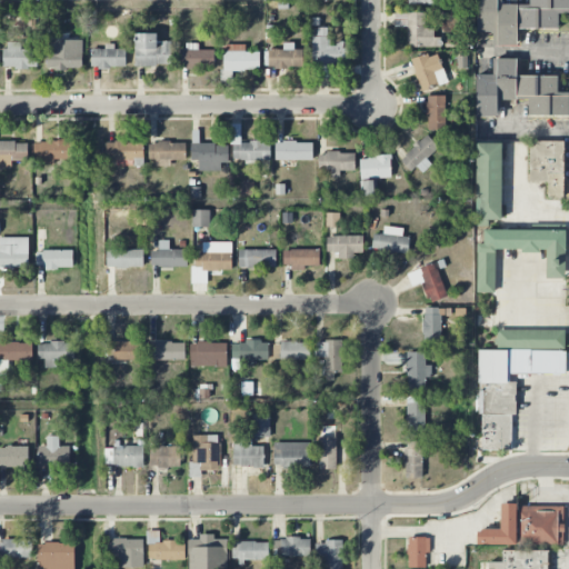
[(478,0),(478,31),(498,31),(498,46),(517,46),(517,29),(558,29),(558,15),(568,15),(568,0),(529,0),(530,5),(502,5),(501,0),(478,0)]
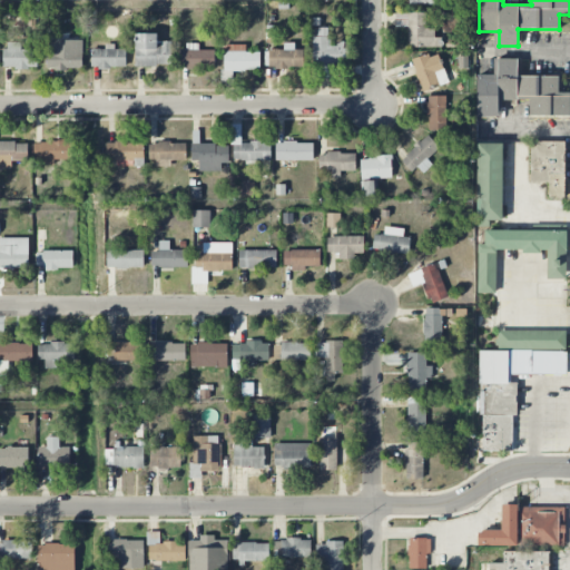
[(426,13),(395,13),(395,27),(409,27),(409,47),(443,48),(443,38),(434,38),(435,29),(426,28),(426,13)]
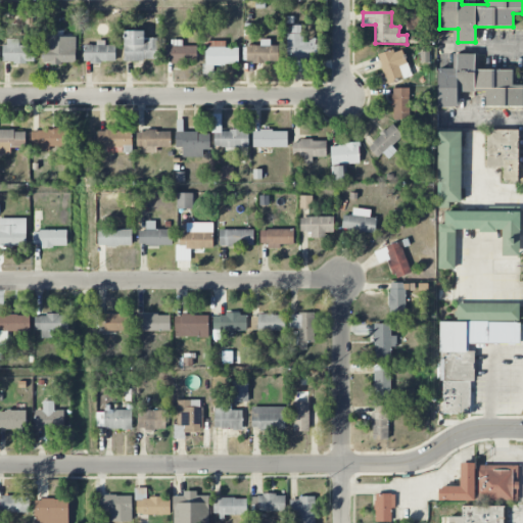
[(302,70),(302,59),(318,59),(319,40),(301,40),(302,26),(289,26),(288,70),(302,70)]
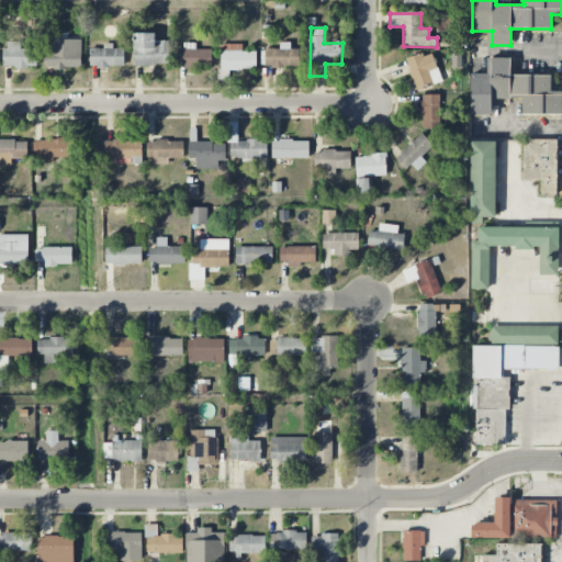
[(134,65),(168,65),(169,41),(156,41),(156,33),(134,33),(134,65)]
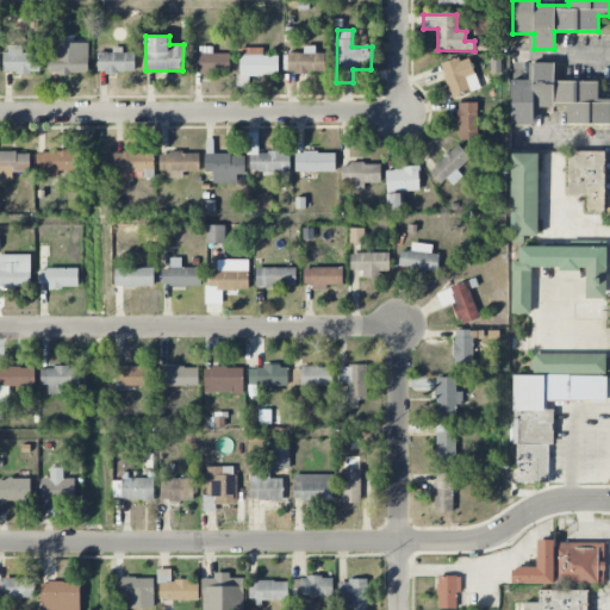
[(50,43),(50,74),(89,74),(88,43),(50,43)]
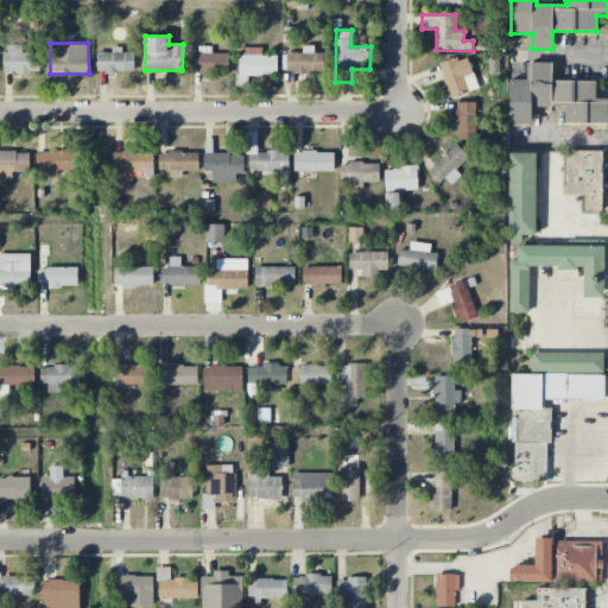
[(5,73),(40,73),(39,52),(23,52),(23,45),(5,45),(5,73)]
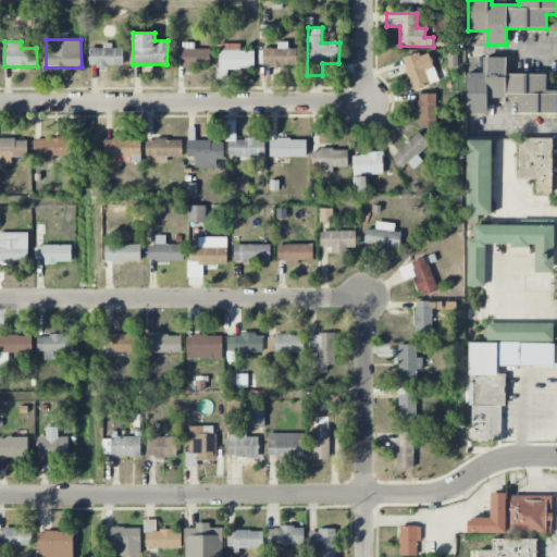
[(263,48),(263,66),(297,65),(297,48),(288,48),(288,41),(277,42),(277,48),(263,48)]
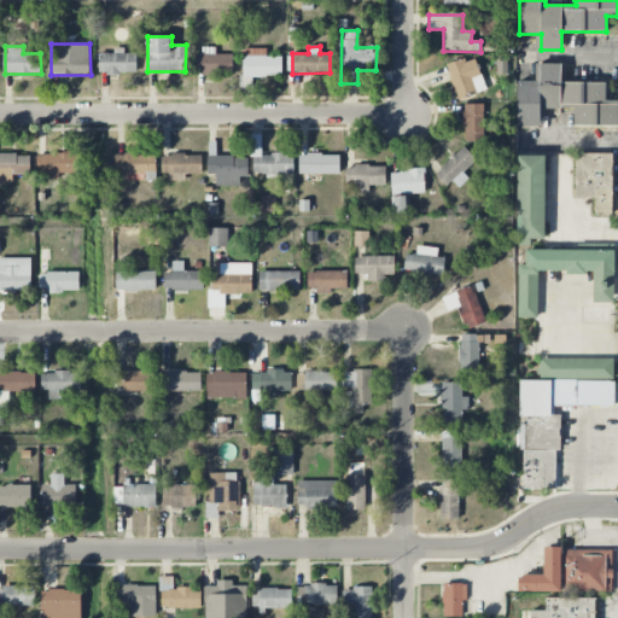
[(100,53),(99,74),(136,74),(138,53),(124,53),(124,47),(115,47),(115,53),(100,53)]
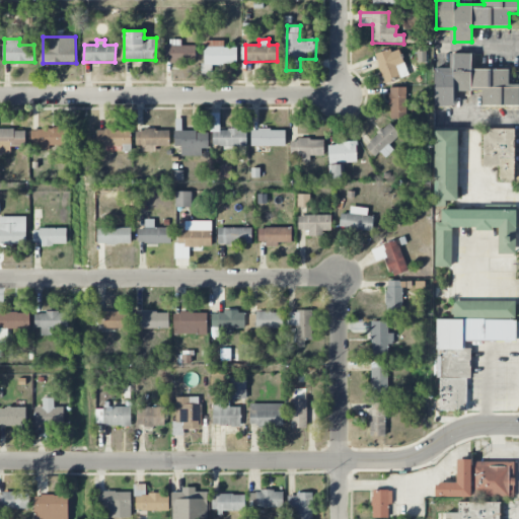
[(196,46),(181,46),(181,40),(169,40),(168,63),(196,63),(196,46)]
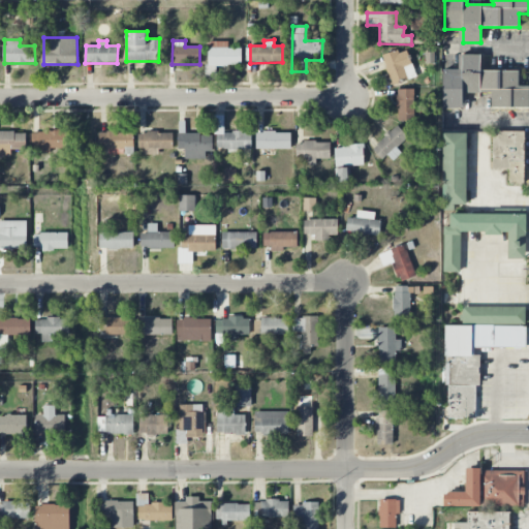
[(241,49),(228,48),(228,41),(208,41),(208,73),(216,73),(216,65),(241,65),(241,49)]
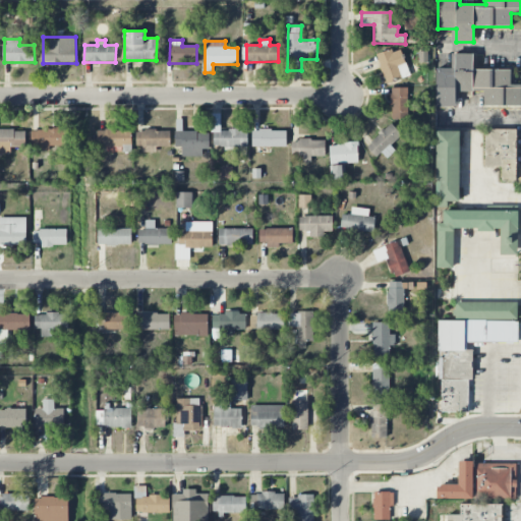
[(378,54),(385,83),(409,77),(401,48),(378,54)]
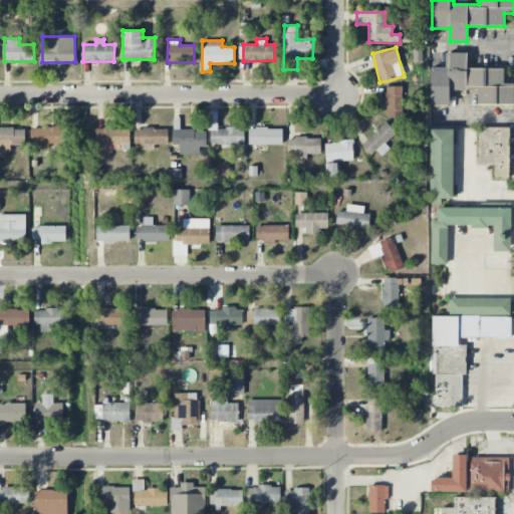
[(431,105),(449,105),(449,90),(477,90),(477,104),(513,103),(513,83),(504,83),(503,69),(467,69),(467,53),(446,53),(446,67),(430,67),(431,105)]
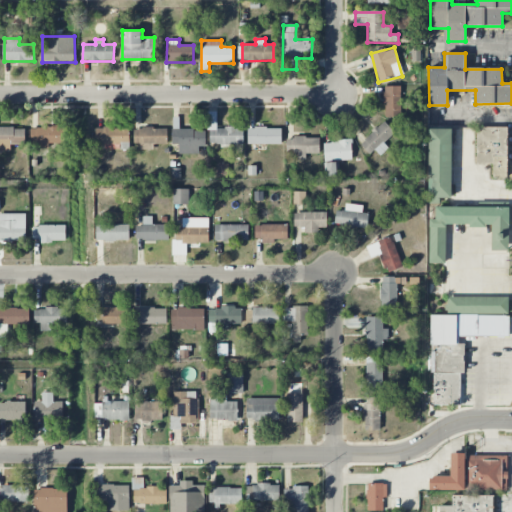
[(401,86),(384,86),(385,117),(401,117),(401,86)]
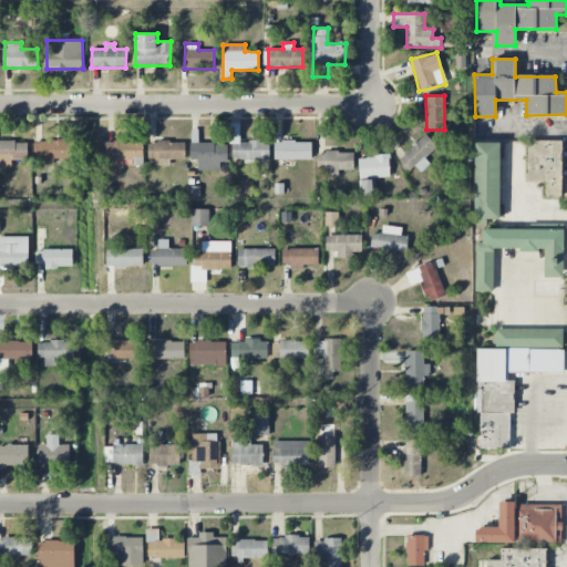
[(240,123),(230,123),(232,161),(269,160),(269,141),(240,141),(240,123)]
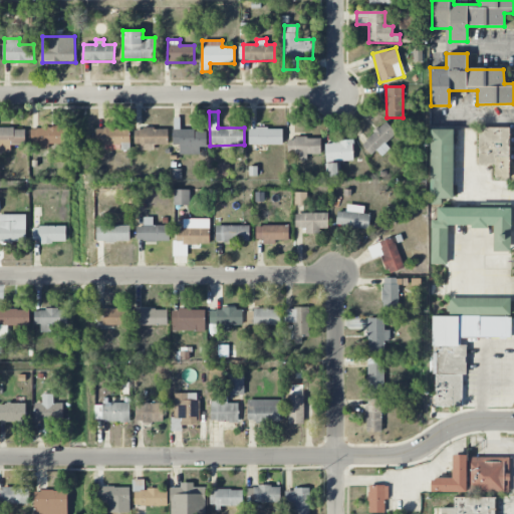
[(378,159),(390,149),(386,144),(397,134),(386,121),(363,142),(378,159)]
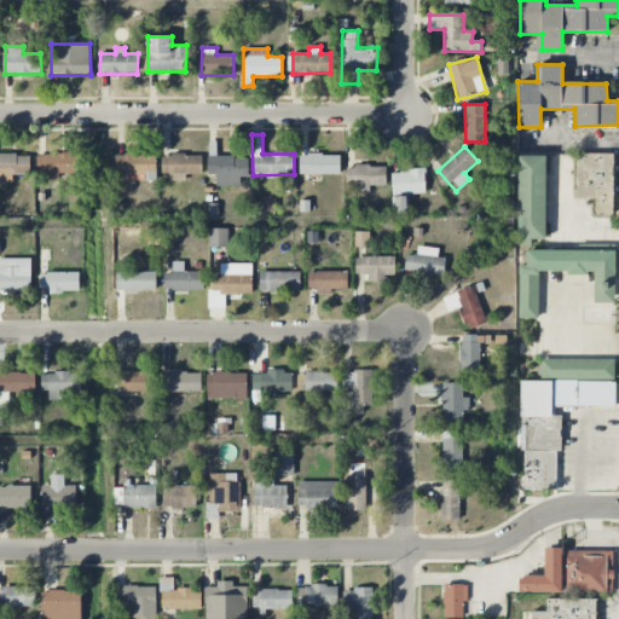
[(0,181),(13,181),(13,174),(32,173),(30,154),(0,154),(0,181)]
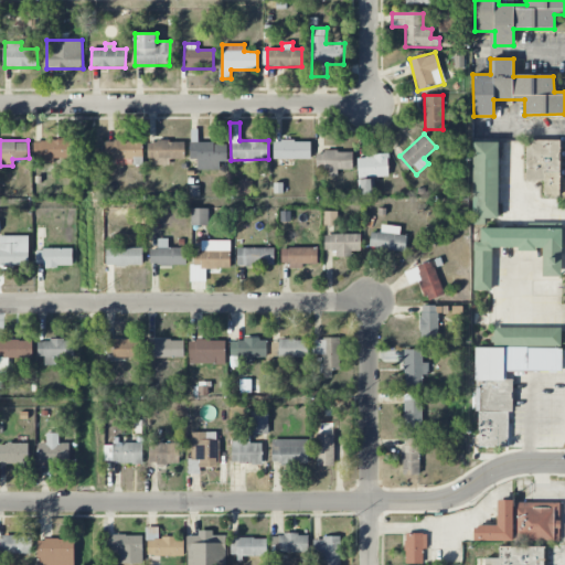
[(34,140),(34,161),(72,162),(72,140),(34,140)]
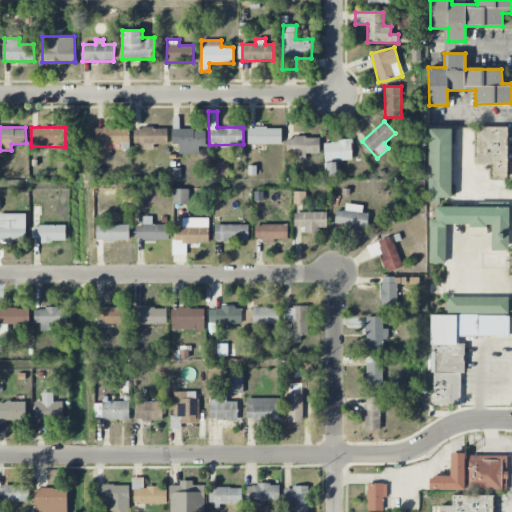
[(129,128),(96,128),(95,143),(129,144),(129,128)]
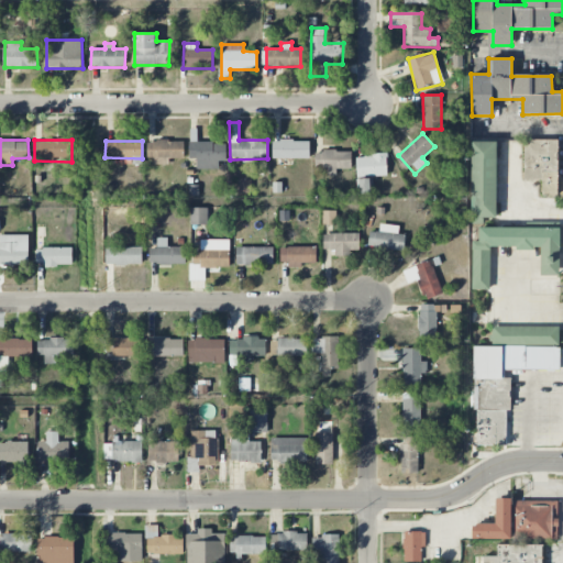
[(184,158),(184,141),(147,142),(147,163),(169,162),(169,158),(184,158)]
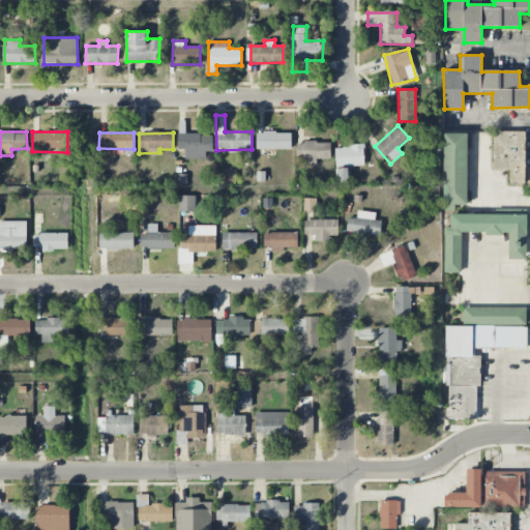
[(292,133),(257,133),(257,149),(291,149),(292,133)]
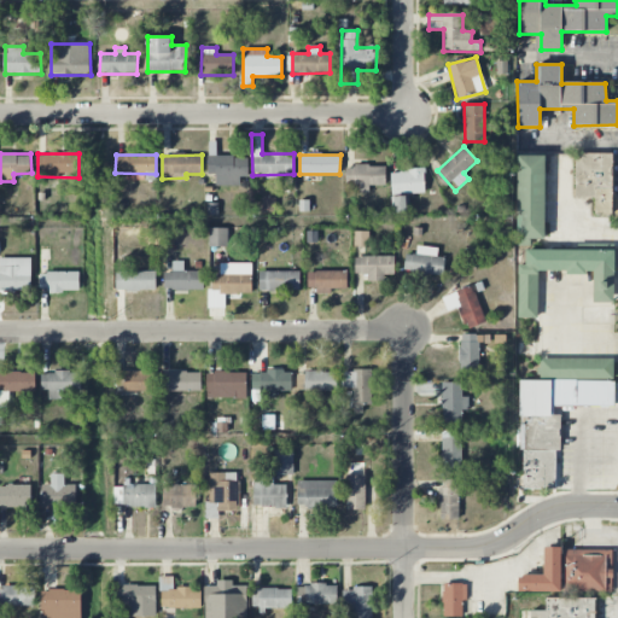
[(543,239),(547,156),(518,155),(516,238),(543,239)]
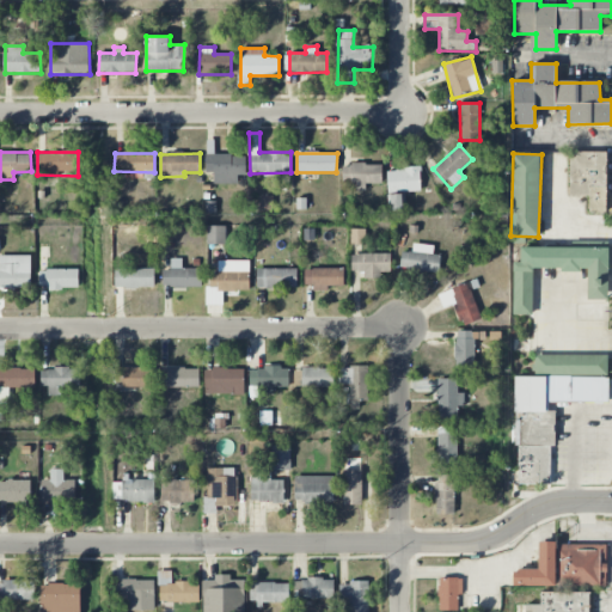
[(246,176),(246,154),(206,155),(206,172),(214,172),(214,184),(238,184),(238,176),(246,176)]
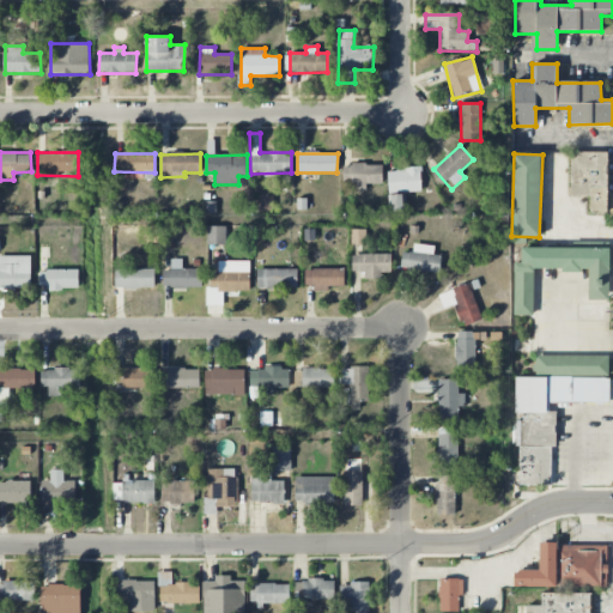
[(383,165),(344,164),(344,183),(357,183),(357,190),(366,190),(366,183),(383,183),(383,165)]
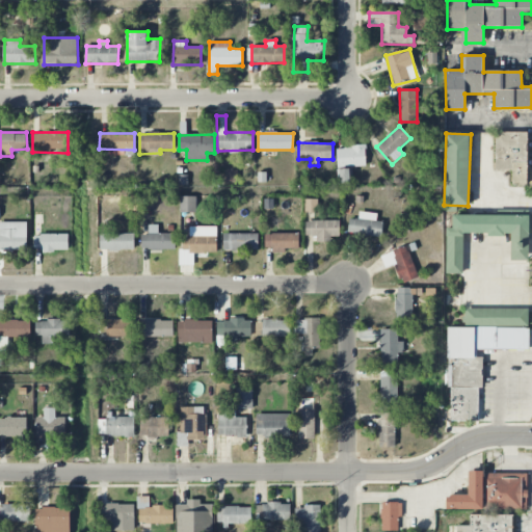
[(337,147),(338,167),(366,166),(365,147),(337,147)]
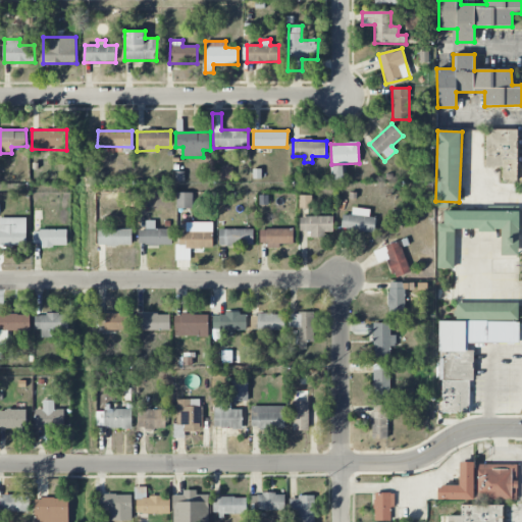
[(331,180),(345,179),(345,165),(331,165),(331,180)]
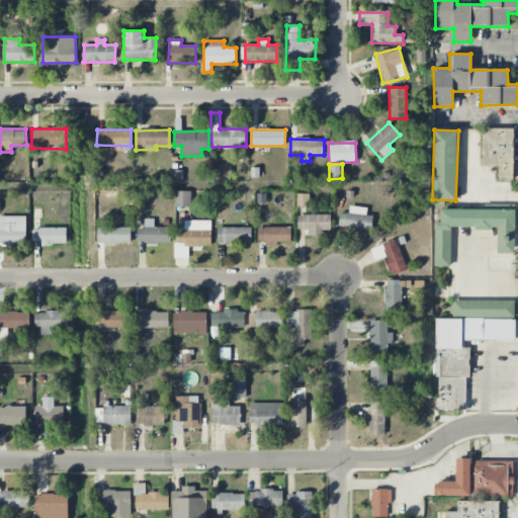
[(220,175),(230,176),(231,166),(221,165),(220,175)]
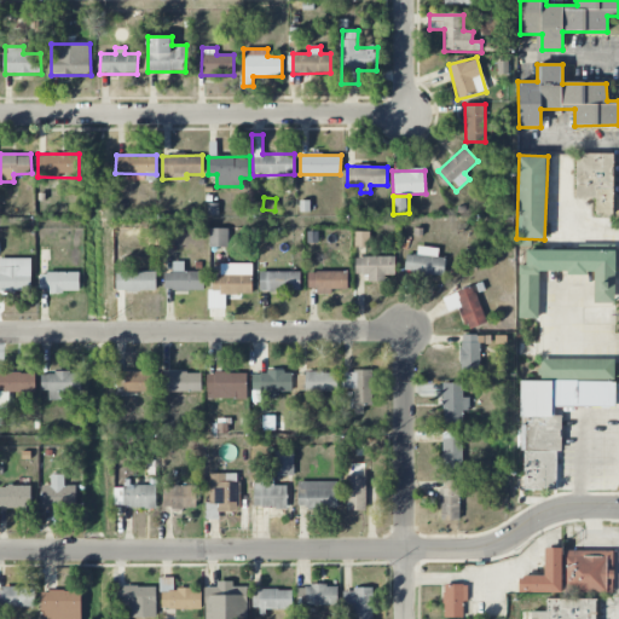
[(209,247),(229,247),(229,229),(209,229),(209,247)]
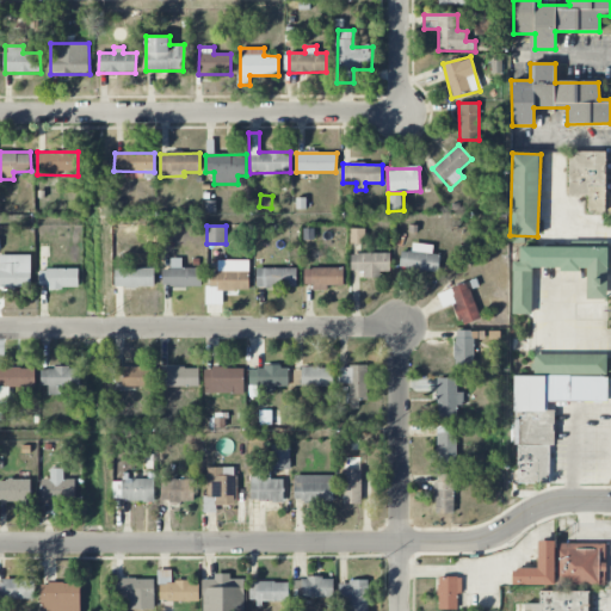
[(351,244),(364,245),(364,230),(351,230),(351,244)]
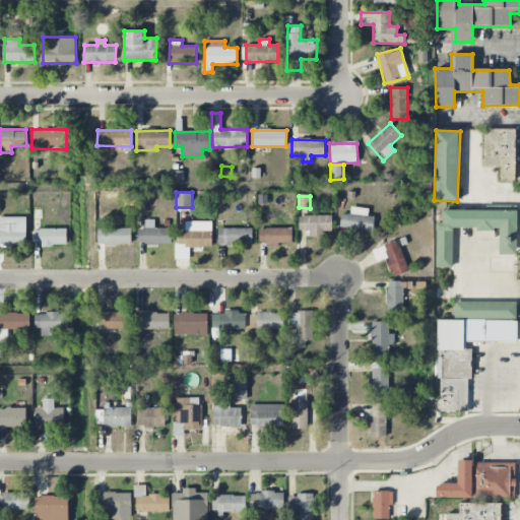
[(341,213),(340,231),(373,234),(375,217),(368,216),(369,208),(351,206),(350,214),(341,213)]
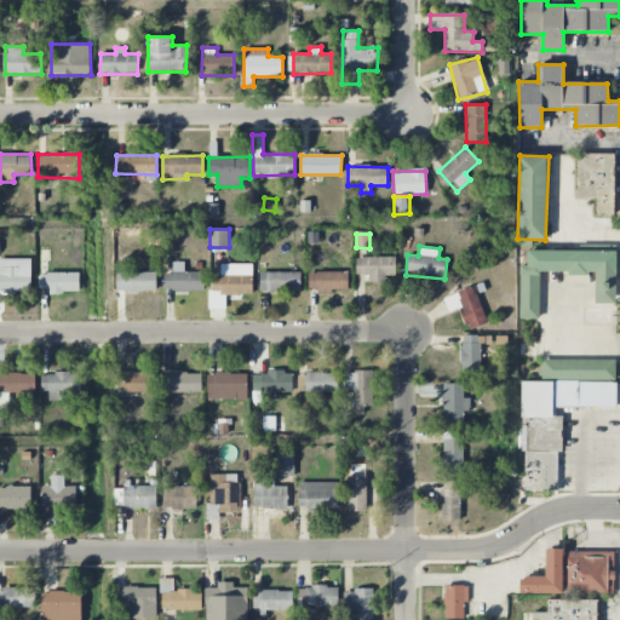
[(616,251),(528,250),(527,265),(521,265),(520,319),(539,320),(540,273),(596,274),(595,304),(615,304),(616,251)]
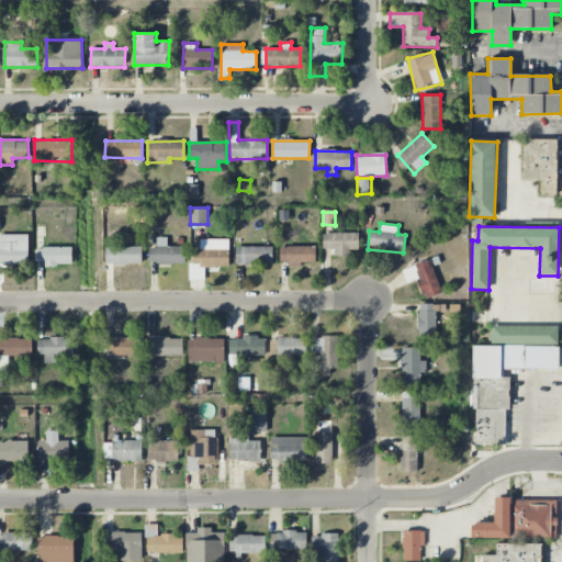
[(359,233),(323,233),(323,249),(335,249),(335,254),(359,254),(359,233)]
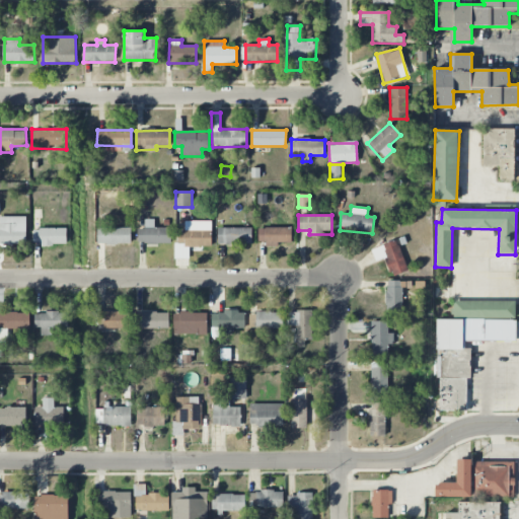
[(0,217),(0,243),(26,243),(25,217),(0,217)]
